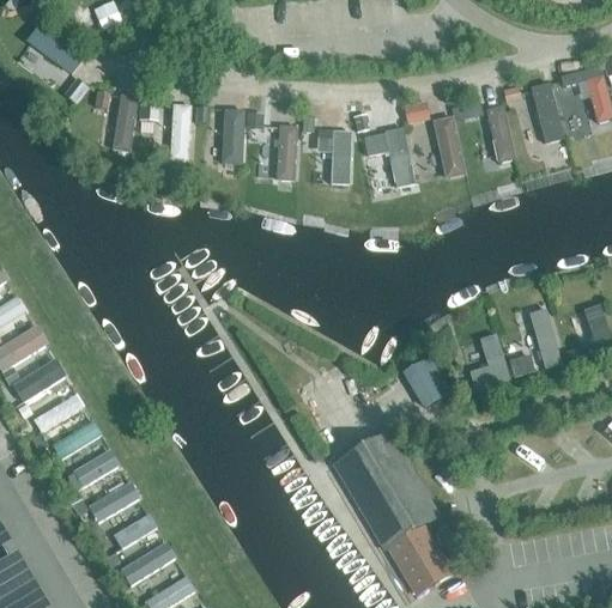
[(82,0),(89,31),(119,24),(113,0),(82,0)]
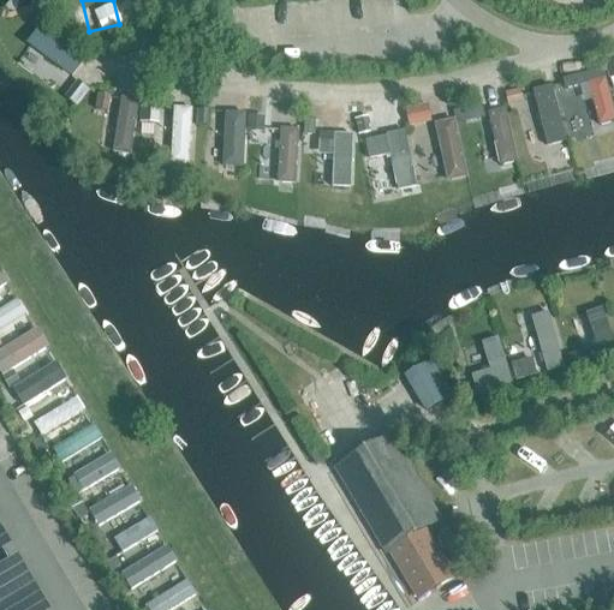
[(71,75),(83,59),(48,31),(36,47),(71,75)]
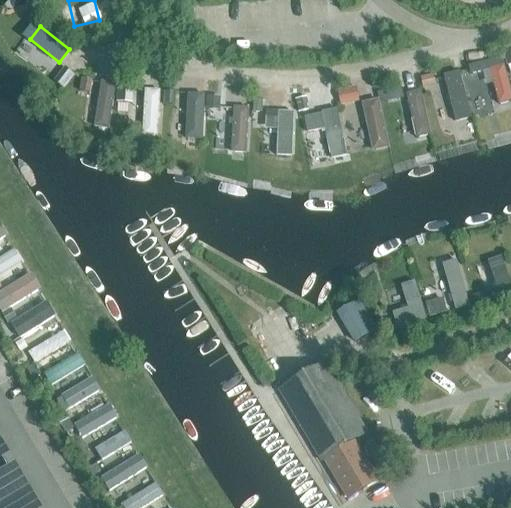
[(506,63),(510,61),(510,40),(500,44),(506,63)]
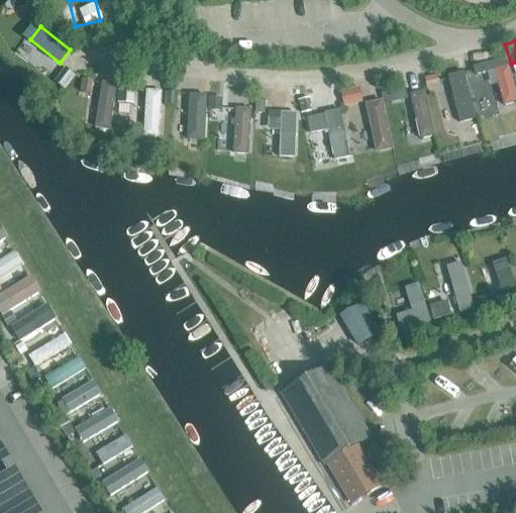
[(474,73),(494,68),(503,103),(515,99),(515,88),(506,54),(472,63),(474,73)]
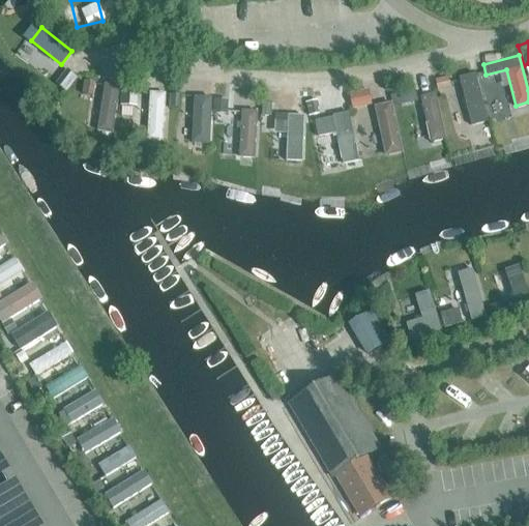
[(77,75),(66,65),(55,81),(65,89),(77,75)]
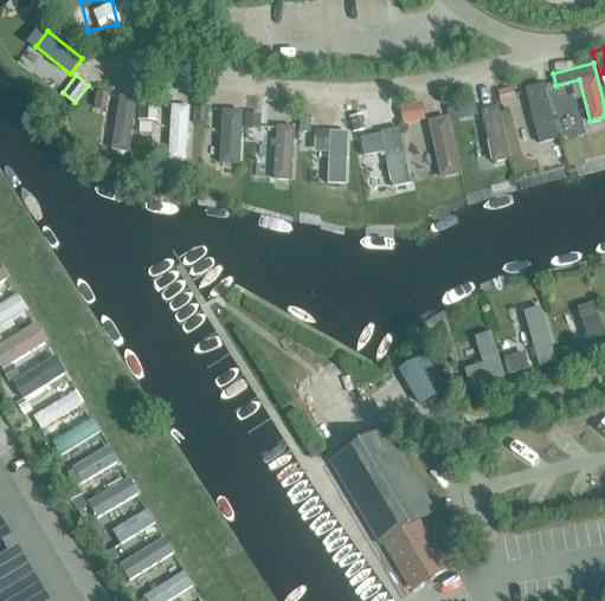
[(546,82),(528,88),(546,143),(564,137),(546,82)]
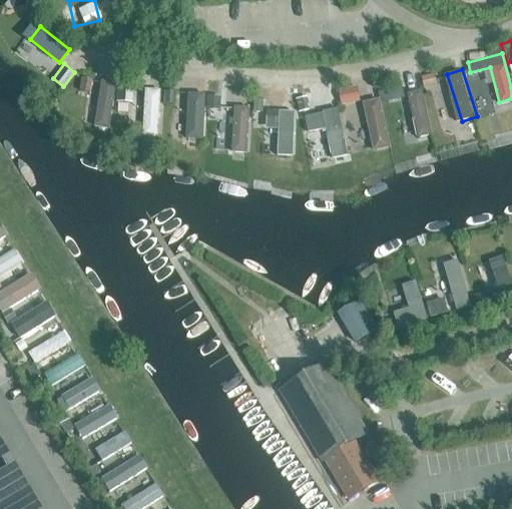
[(423,86),(436,82),(433,71),(420,74),(423,86)]
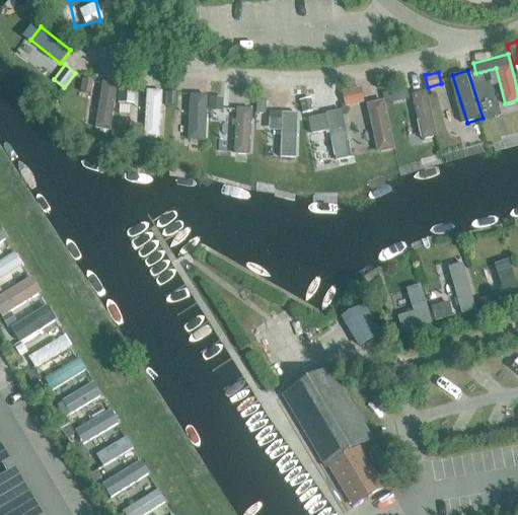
[(81,76),(79,89),(90,90),(93,77),(81,76)]
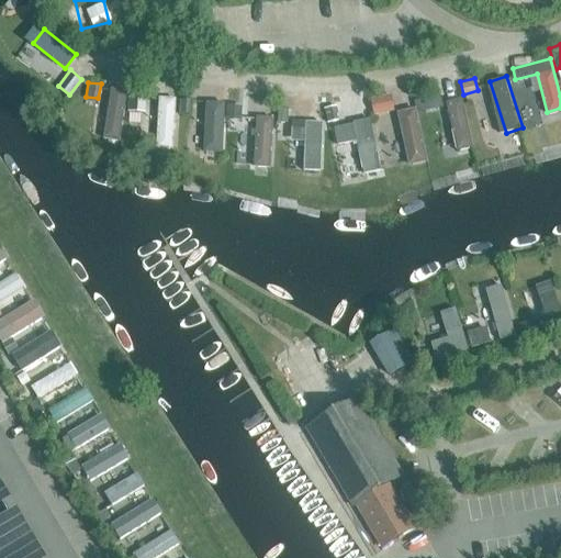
[(127,89),(126,109),(145,110),(146,90),(127,89)]
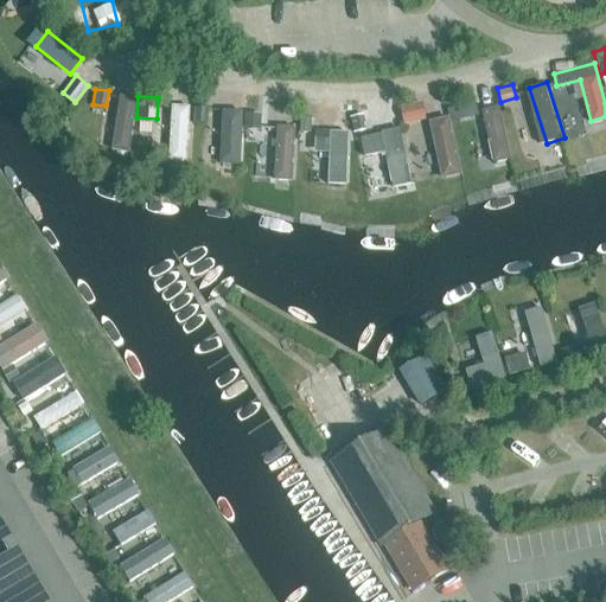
[(399,103),(403,122),(425,117),(421,98),(399,103)]
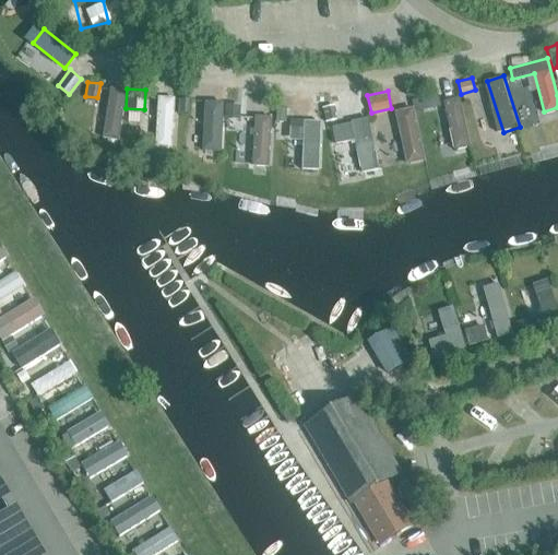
[(427,106),(440,104),(437,92),(424,94),(427,106)]
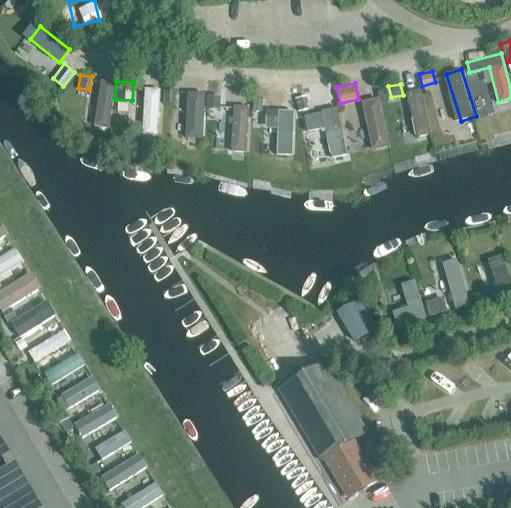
[(161,130),(162,88),(145,87),(144,130),(161,130)]
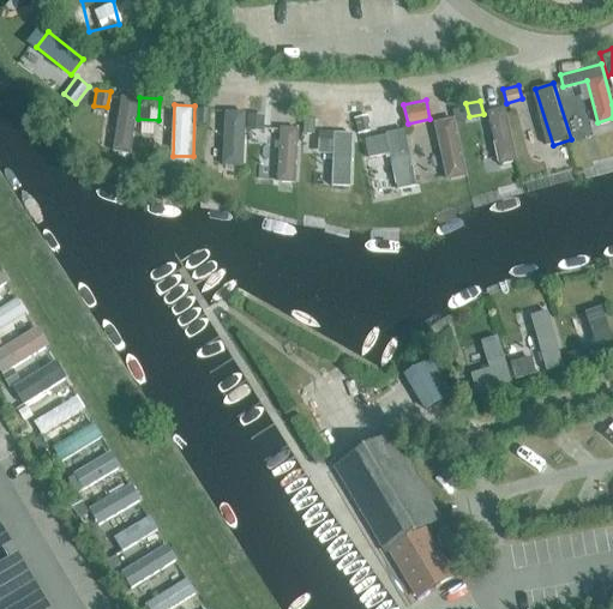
[(194,120),(209,121),(210,107),(196,106),(194,120)]
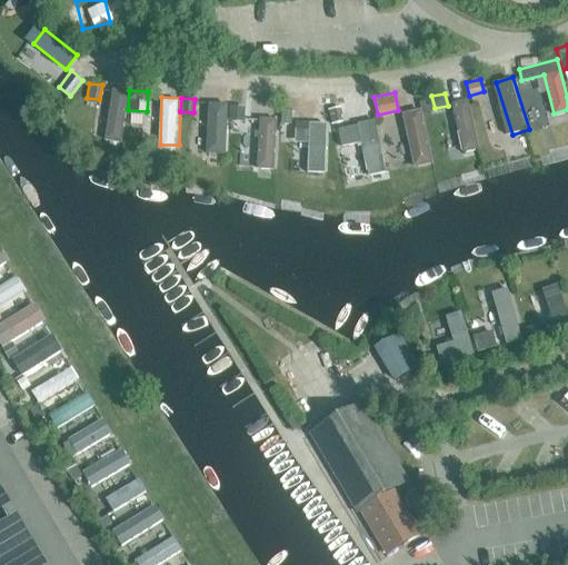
[(475,99),(457,101),(461,150),(479,148),(475,99)]
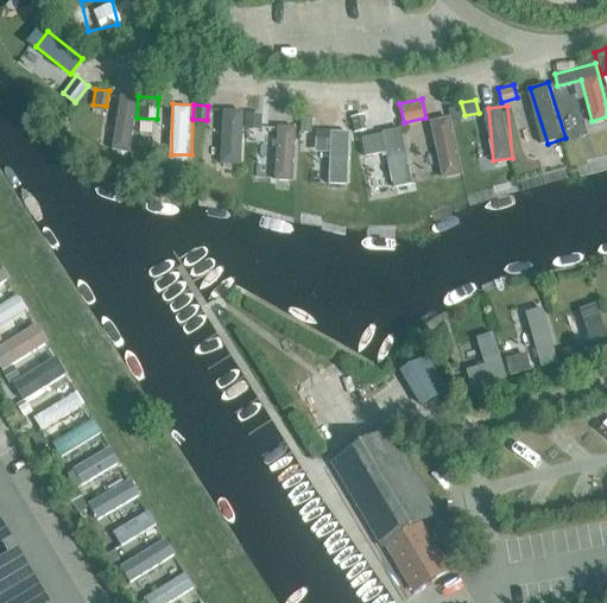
[(245,127),(260,128),(261,112),(246,110),(245,127)]
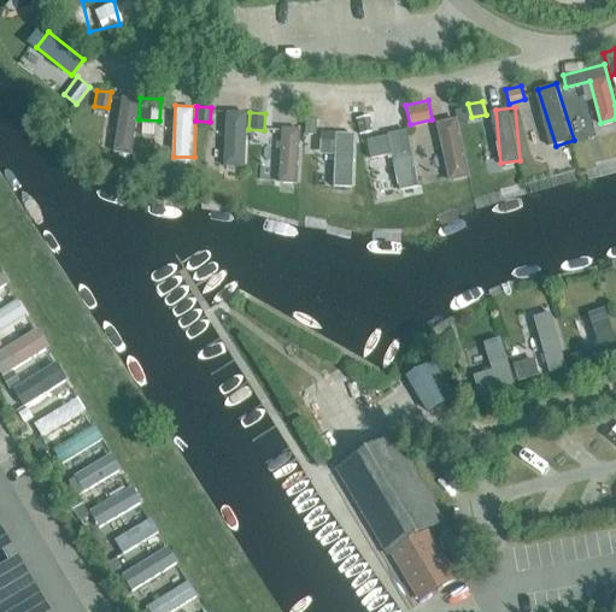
[(358,131),(371,128),(368,112),(355,115),(358,131)]
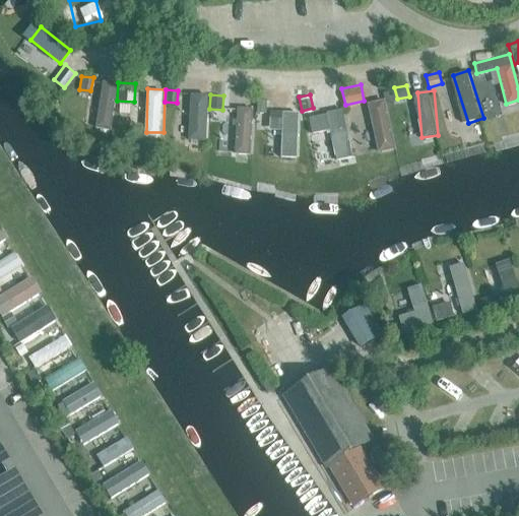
[(265,111),(266,98),(257,98),(257,111),(265,111)]
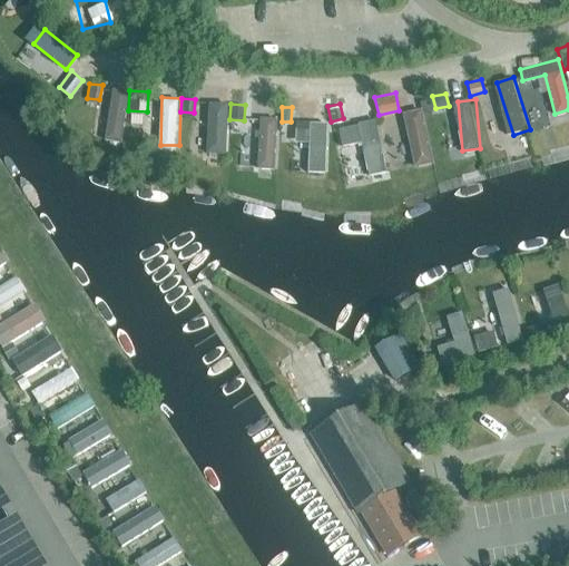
[(414,166),(434,163),(428,107),(408,110),(414,166)]
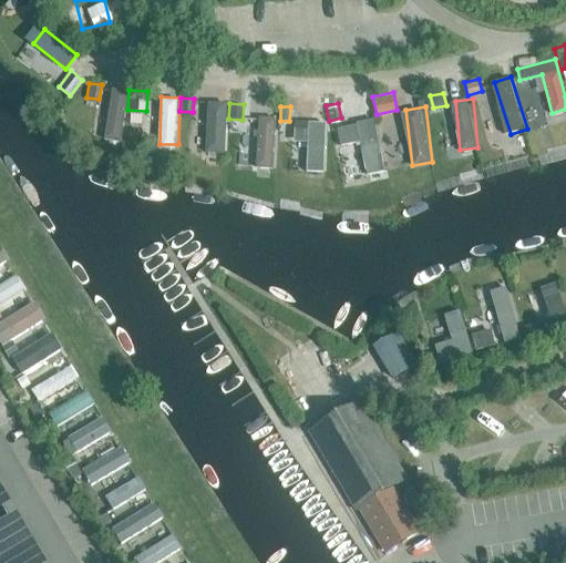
[(276,166),(278,116),(260,115),(259,165),(276,166)]
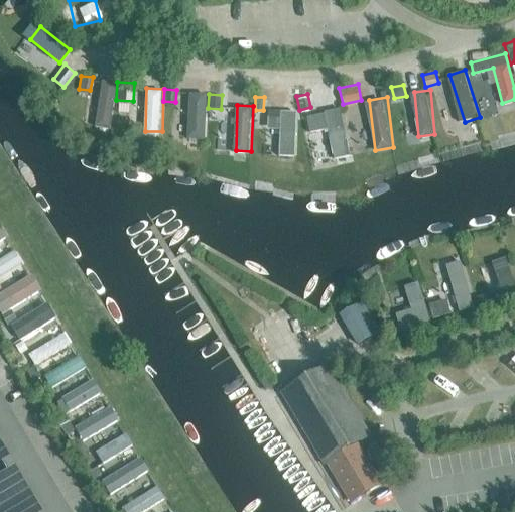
[(333,156),(349,153),(340,106),(323,109),(324,111),(306,115),(309,131),(327,127),(333,156)]
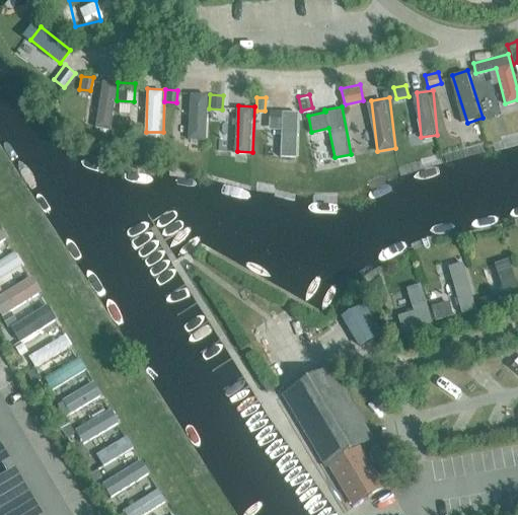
[(296,155),(297,111),(269,109),(268,128),(281,128),(280,154),(296,155)]
